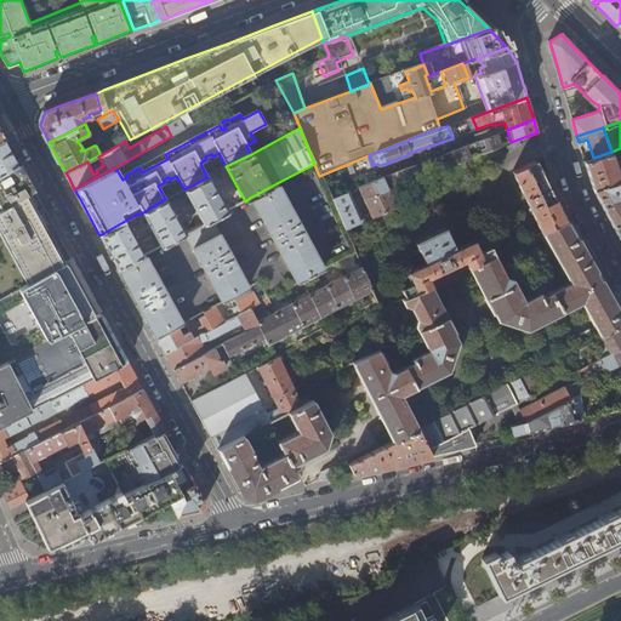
[(478,141),(496,134),(490,130),(476,135),(478,141)]
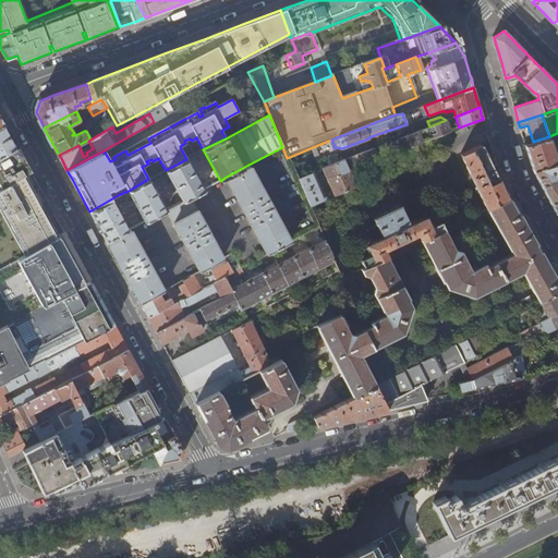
[(451,118),(446,120),(429,126),(398,138),(402,149),(449,131),(447,123),(449,123),(449,122),(451,121),(451,118)]
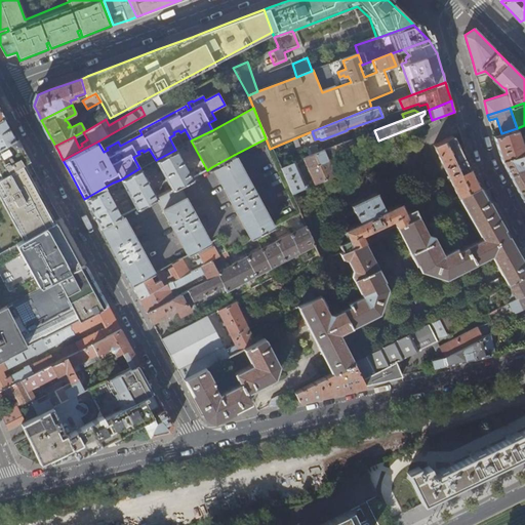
[(0,146),(15,137),(9,126),(4,116),(0,117),(0,146)]
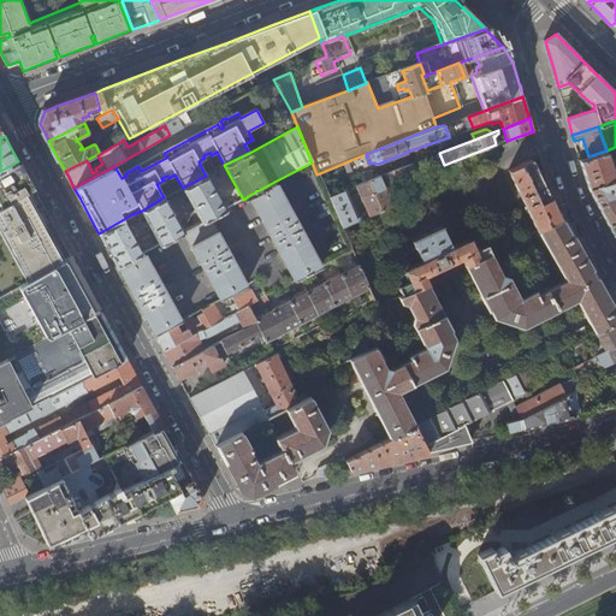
[(422,160),(433,155),(432,150),(421,154),(422,160)]
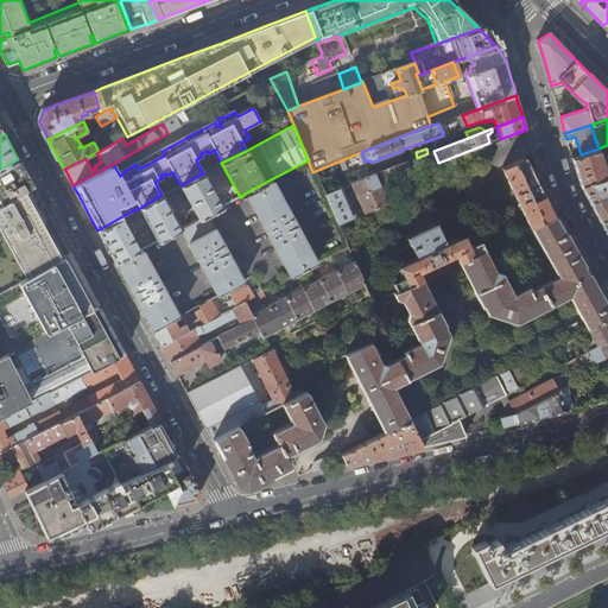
[(599,149),(581,154),(571,158),(576,170),(581,187),(607,178),(599,149)]
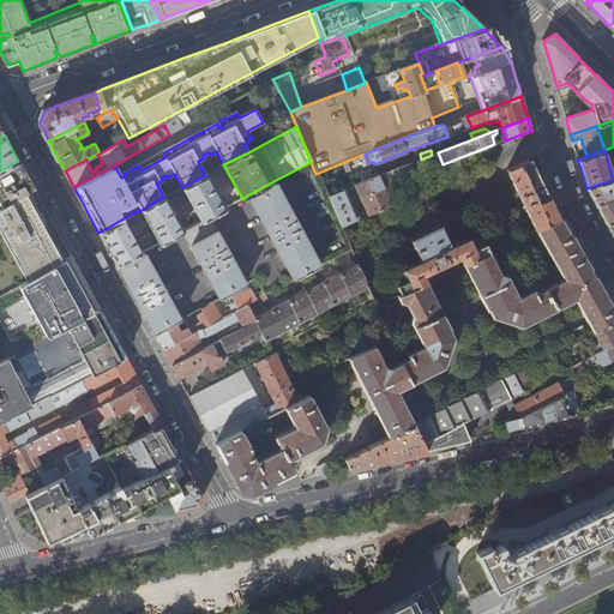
[(434,161),(432,155),(421,160),(392,170),(396,181),(416,173),(414,168),(434,161)]
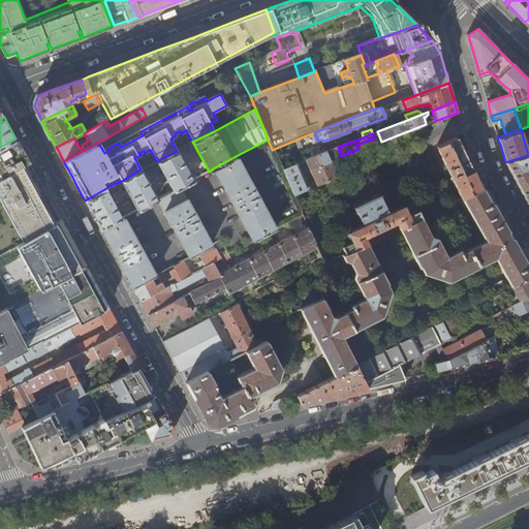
[(461,198),(480,189),(476,182),(463,152),(456,136),(436,146),(461,198)]
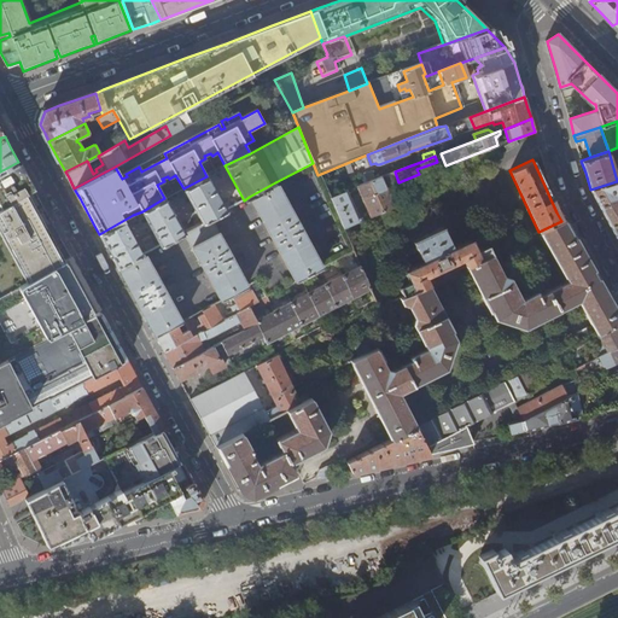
[(25,174),(18,162),(0,172),(0,208),(34,188),(25,174)]
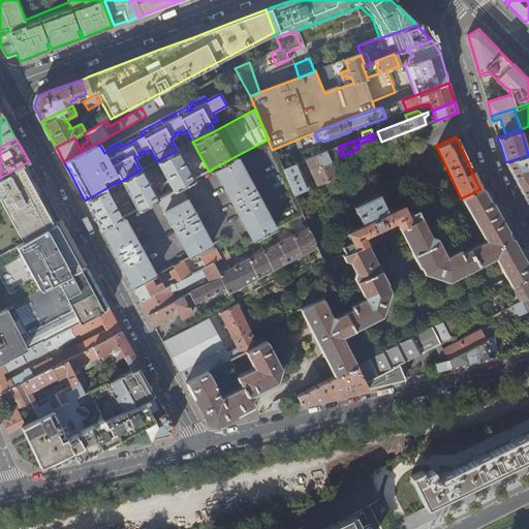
[(177,151),(157,161),(173,190),(180,187),(192,180),(177,151)]
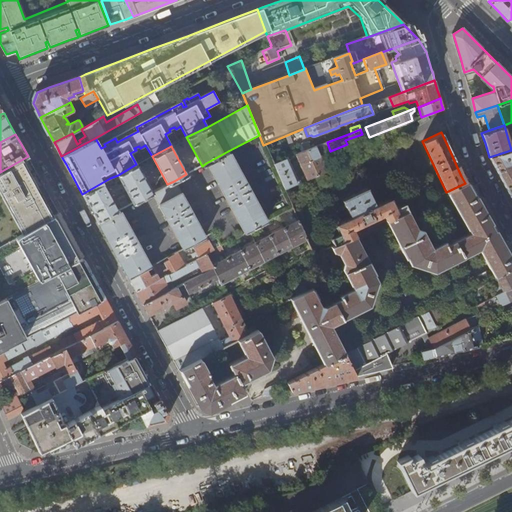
[(297,154),(307,180),(327,171),(318,146),(297,154)]
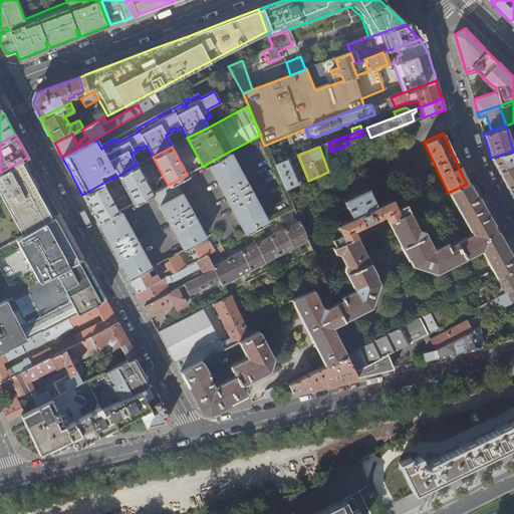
[(513,150),(513,151),(491,158),(498,172),(502,179),(507,188),(513,185),(513,178),(512,172),(513,170),(513,168),(512,162),(513,161),(513,150)]
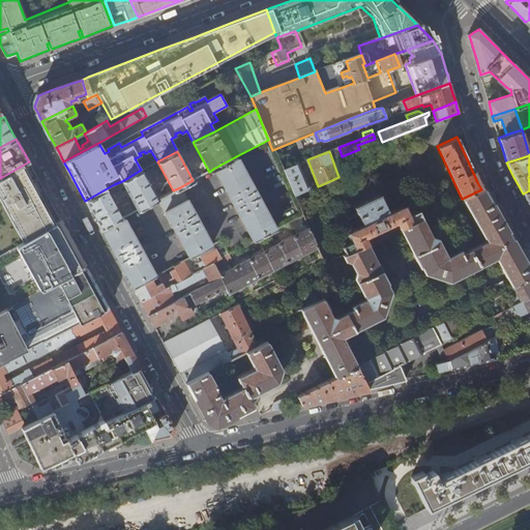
[(236,156),(213,169),(254,241),(276,229),(236,156)]
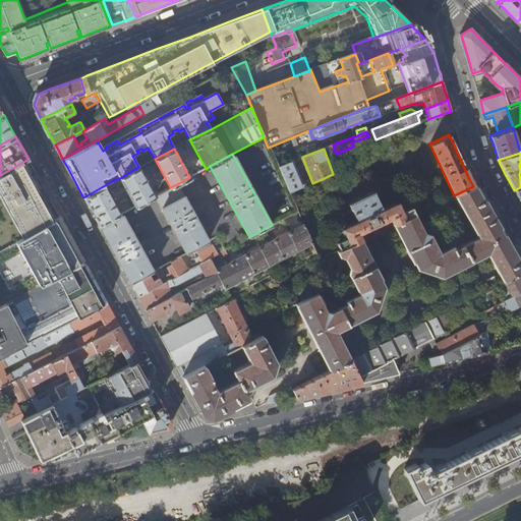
[(0,249),(56,218),(35,178),(30,181),(25,172),(33,168),(29,159),(0,175),(0,249)]
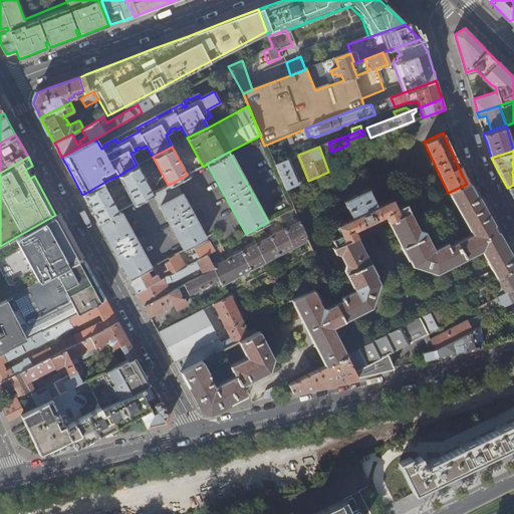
[(275,162),(286,188),(298,183),(287,157),(275,162)]
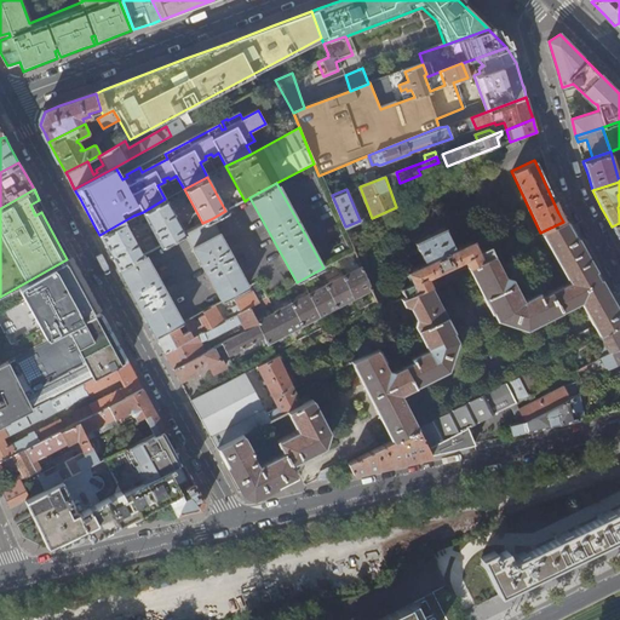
[(165,199),(143,212),(161,246),(184,233),(165,199)]
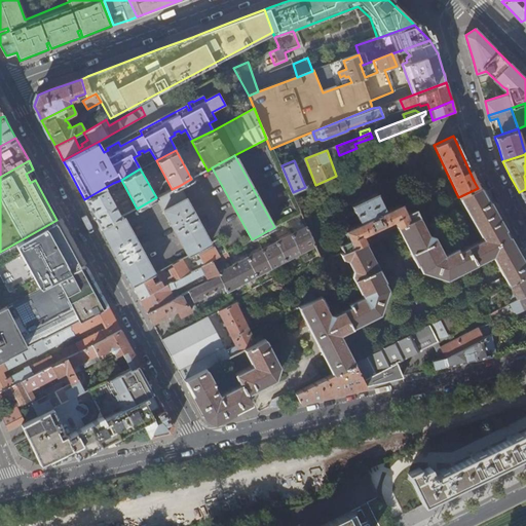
[(113,183),(84,199),(92,214),(100,228),(122,216),(130,212),(127,205),(117,211),(107,192),(110,190),(111,192),(116,189),(113,183)]
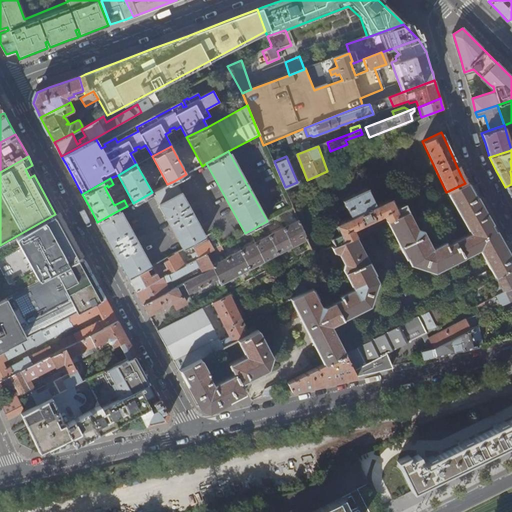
[(174,181),(167,184),(152,192),(183,249),(205,237),(174,181)]
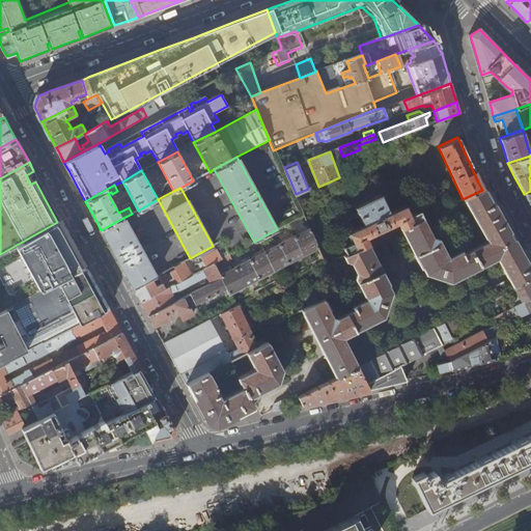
[(485,189),(482,190),(463,199),(487,242),(466,252),(464,249),(447,257),(439,240),(432,238),(422,218),(422,219),(400,228),(420,268),(422,267),(425,273),(450,282),(497,258),(512,286),(514,285),(530,276),(530,270),(529,267),(518,246),(516,245),(504,222),(491,197),(485,189)]
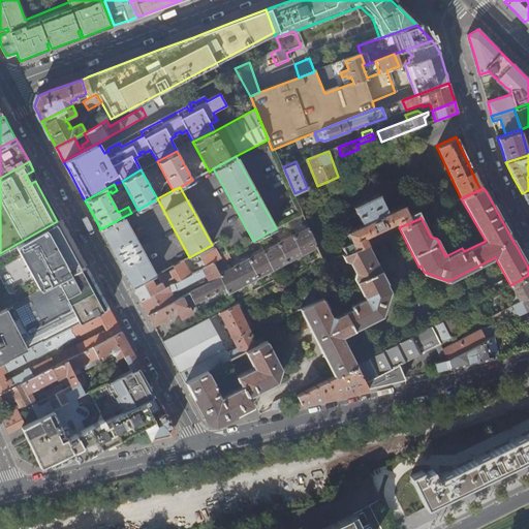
[(399,227),(421,218),(416,209),(406,214),(402,205),(386,212),(378,193),(352,206),(362,224),(347,231),(351,240),(341,245),(345,253),(367,243),(363,235),(396,220),(399,227)]
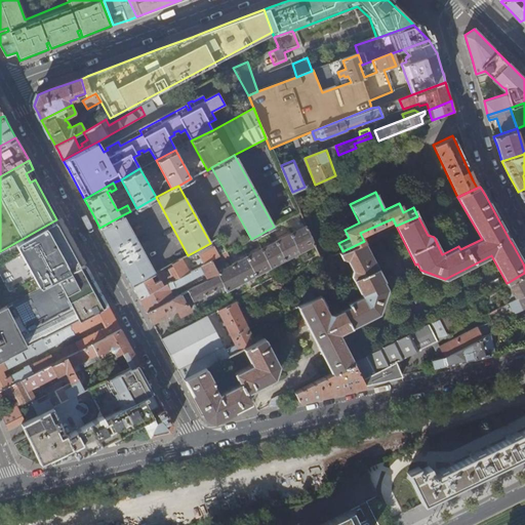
[(122,215),(99,228),(103,233),(104,234),(125,273),(131,285),(150,276),(155,273),(122,215)]
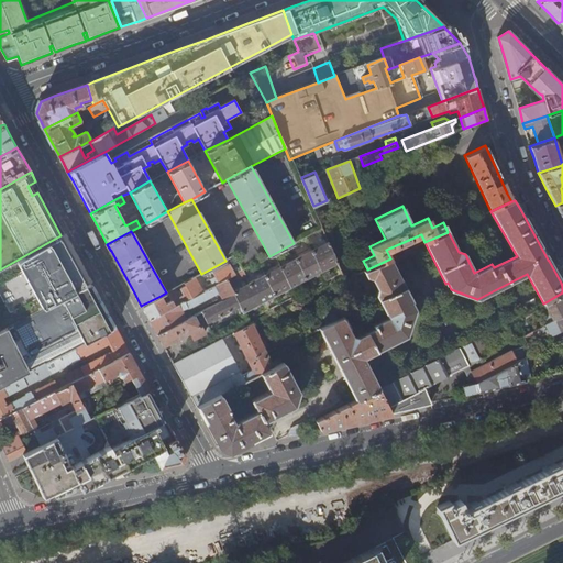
[(81,272),(69,247),(62,234),(61,235),(0,269),(0,385),(116,328),(110,319),(98,295),(91,283),(87,285),(83,278),(79,273),(81,272)]
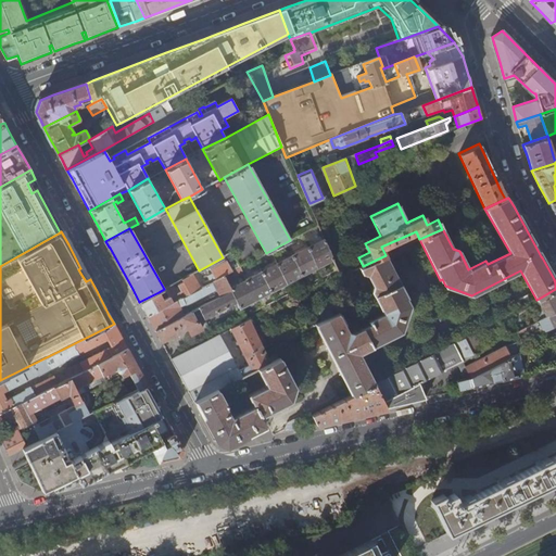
[(324,239),(332,260),(337,269),(339,274),(338,275),(339,277),(350,273),(336,234),(324,239)]
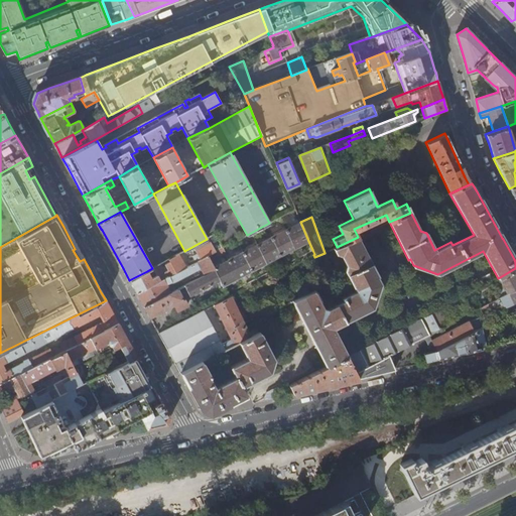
[(300,221),(214,267),(215,269),(204,275),(171,292),(144,306),(147,312),(149,317),(173,305),(176,311),(188,305),(184,299),(217,282),(220,288),(308,241),(300,222),(300,221)]
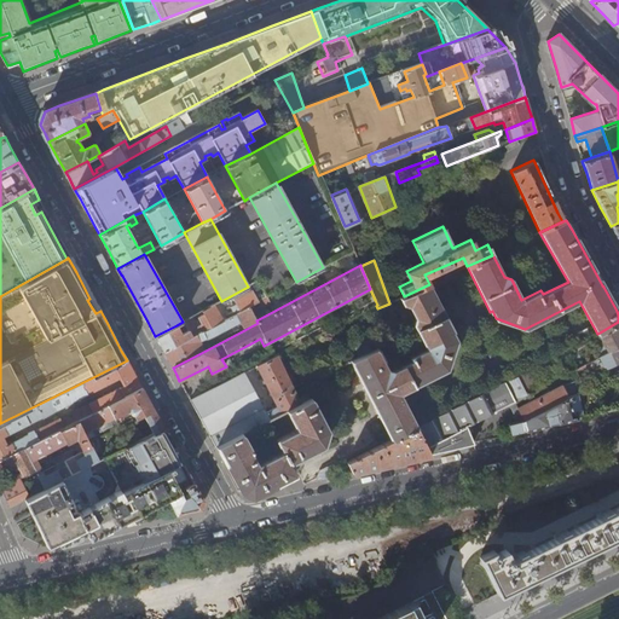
[(452,330),(429,284),(404,296),(400,298),(404,304),(410,306),(415,318),(412,324),(424,347),(409,356),(410,359),(392,369),(386,368),(382,359),(383,359),(377,347),(371,351),(360,357),(352,360),(393,439),(417,427),(400,392),(446,368),(456,339),(451,331),(452,330)]
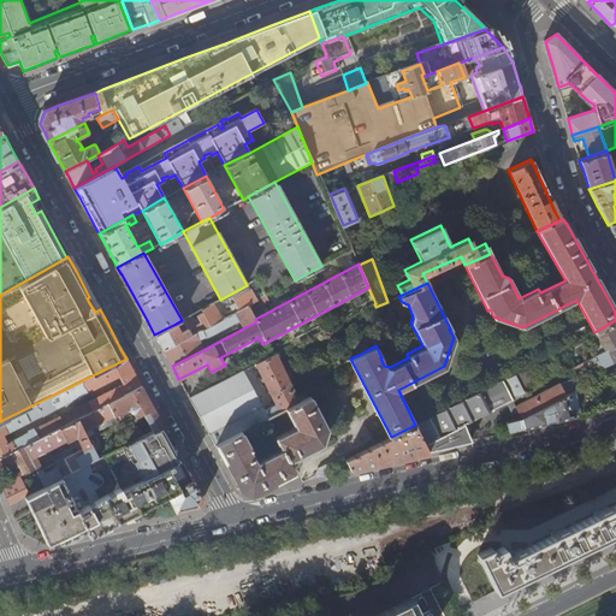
[(181,333),(176,324),(154,335),(157,339),(163,350),(248,306),(258,301),(252,289),(232,298),(236,304),(231,307),(226,309),(227,312),(220,317),(213,303),(202,309),(203,313),(197,315),(201,323),(196,325),(191,315),(183,320),(188,330),(181,333)]
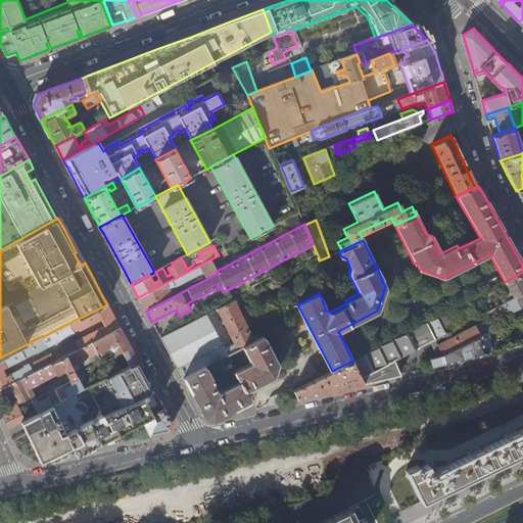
[(217,271),(210,259),(138,297),(143,306),(146,311),(174,296),(170,288),(202,272),(206,279),(218,273),(217,271)]
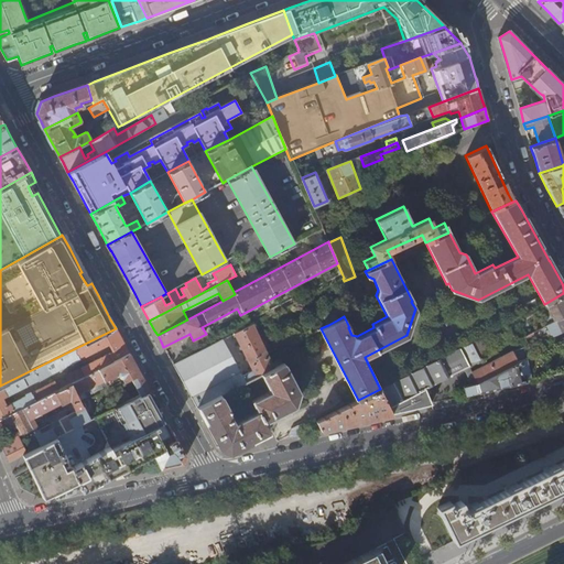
[(563,293),(546,303),(550,311),(541,315),(544,322),(539,324),(540,328),(563,315),(563,293)]
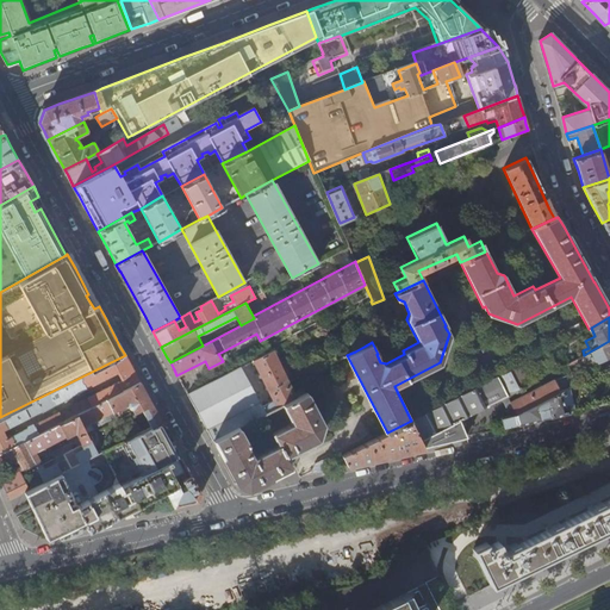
[(350,343),(355,352),(366,346),(361,338),(350,343)]
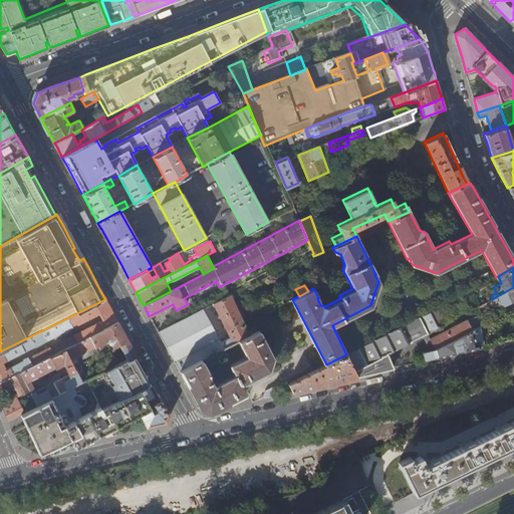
[(513,287),(492,299),(473,309),(476,315),(498,304),(500,308),(513,301),(513,287)]
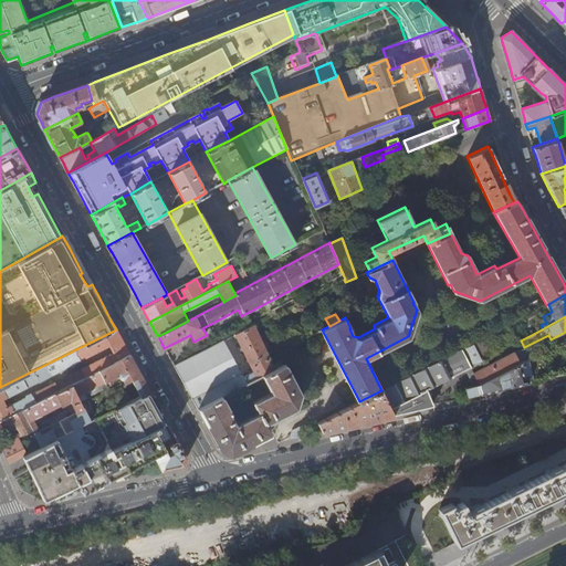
[(263,376),(275,369),(254,326),(236,335),(253,371),(243,377),(223,342),(174,366),(176,370),(192,400),(198,409),(222,397),(263,376)]
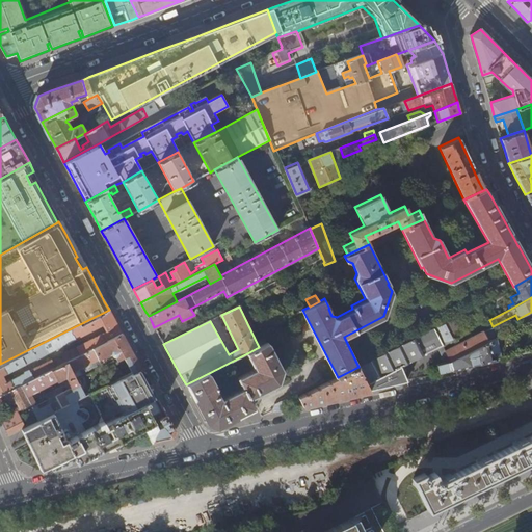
[(0,395),(20,384),(91,348),(122,333),(116,323),(109,310),(0,364),(0,395)]
